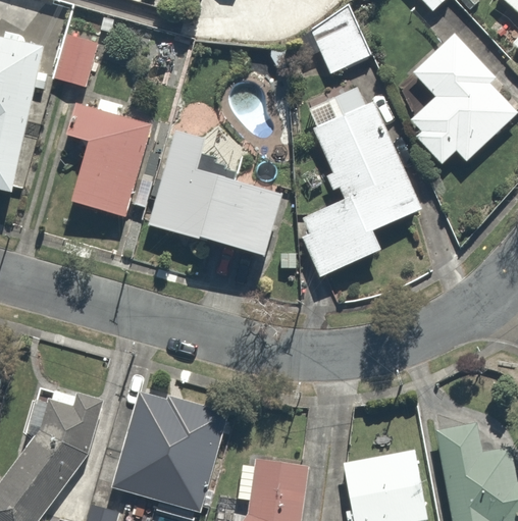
[(0,0),(0,186),(15,191),(46,76),(92,89),(105,40),(71,31),(79,0),(0,0)]
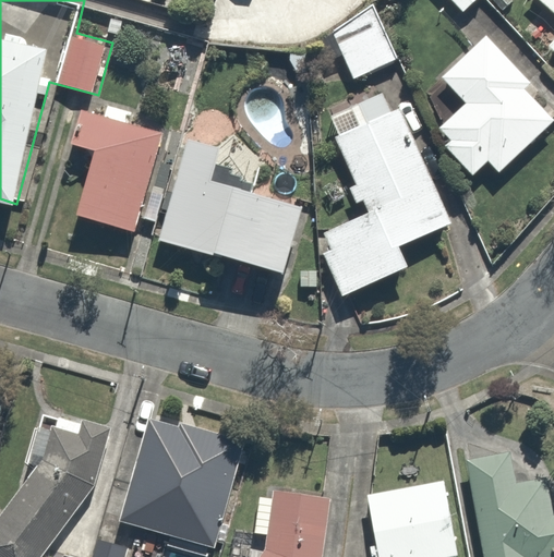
[(450,0),(465,12),(476,0),(450,0)]
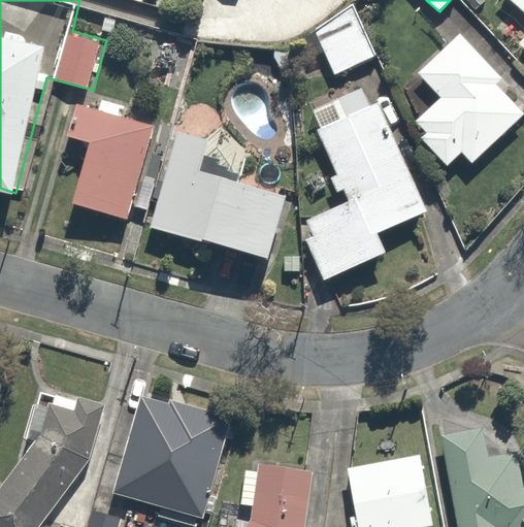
[(523,0),(512,0),(523,9),(523,33),(515,44),(523,52),(523,0)]
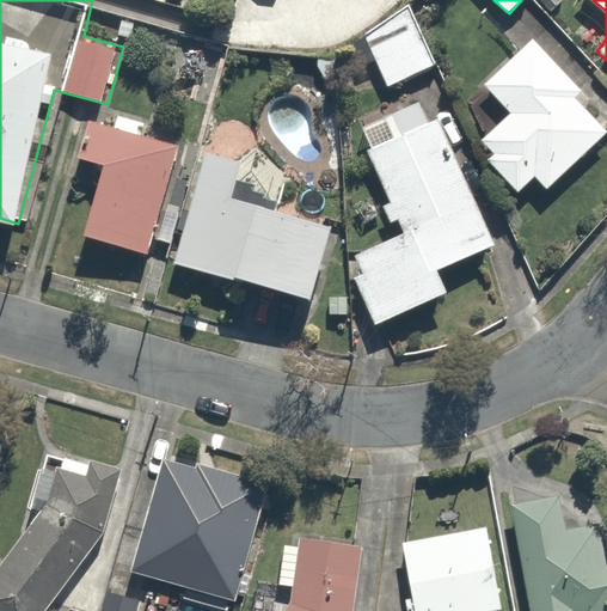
[(420,11),(363,34),(385,90),(441,68),(420,11)]
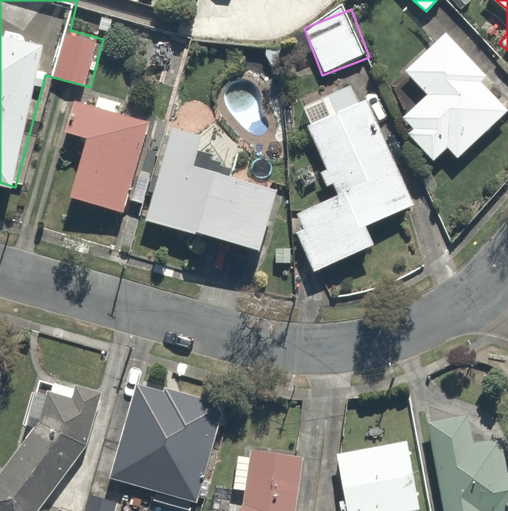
[(424,96),(404,117),(413,125),(407,132),(436,159),(446,148),(461,162),(507,110),(507,89),(441,29),(400,73),(424,96)]
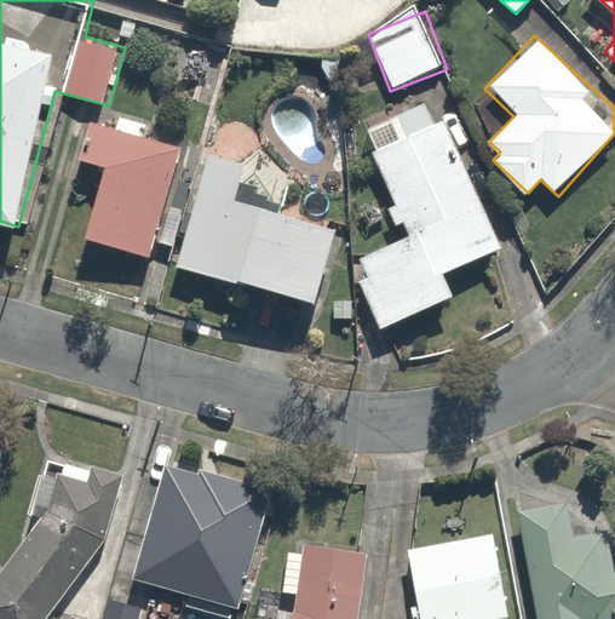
[(145,256),(182,152),(147,139),(151,126),(124,118),(120,130),(90,119),(76,158),(104,167),(80,233),(145,256)]
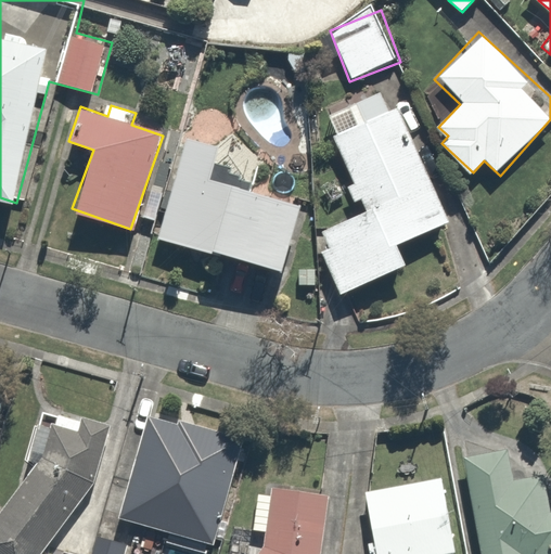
[(363,208),(319,226),(328,245),(321,247),(341,293),(407,267),(397,243),(451,221),(406,108),(335,137),(353,181),(346,183),(354,201),(360,197),(363,208)]
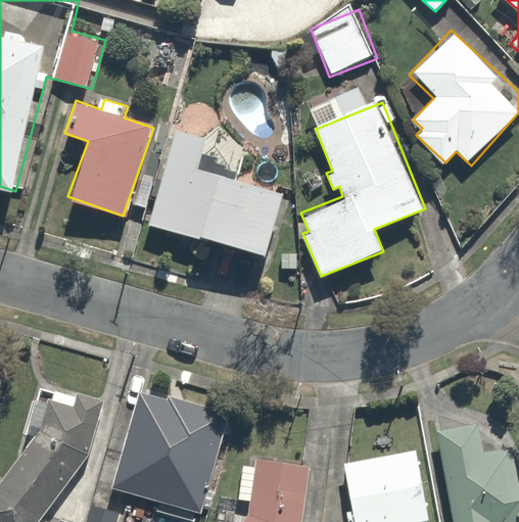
[(207,132),(173,124),(150,227),(264,251),(278,187),(199,170),(207,132)]
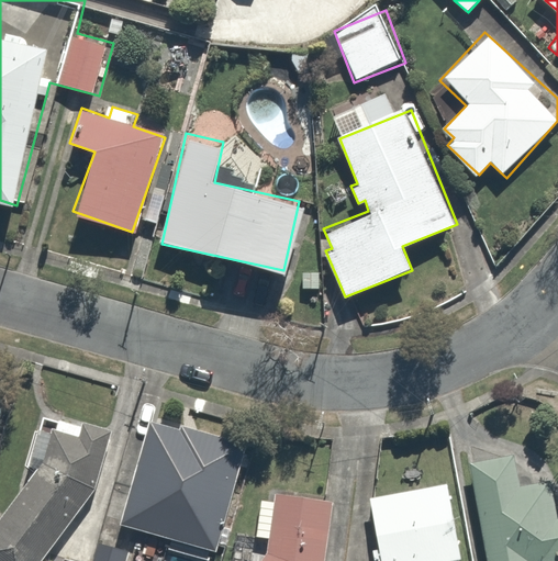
[(108,432),(48,430),(45,469),(0,523),(0,560),(42,560),(101,489),(108,432)]
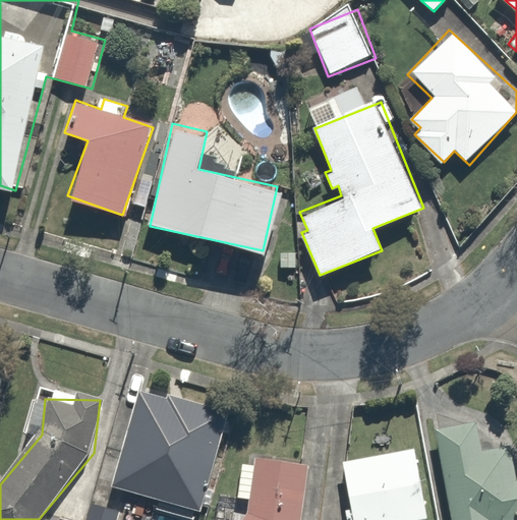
[(194,425),(136,405),(110,483),(194,512),(216,448),(189,440),(194,425)]
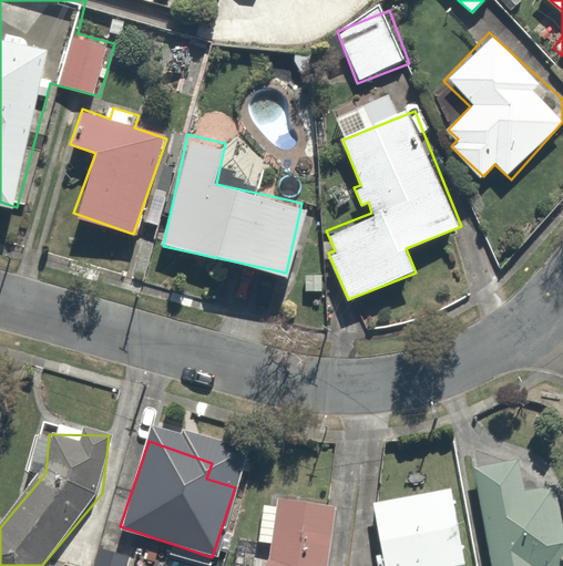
[(472,458),(489,565),(538,565),(551,563),(551,565),(562,565),(562,482),(523,487),(517,451),(472,458)]
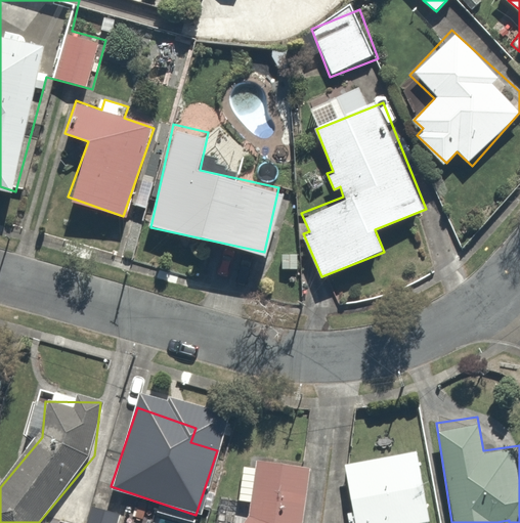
[(413,522),(428,520),(415,450),(344,465),(356,522),(413,522)]
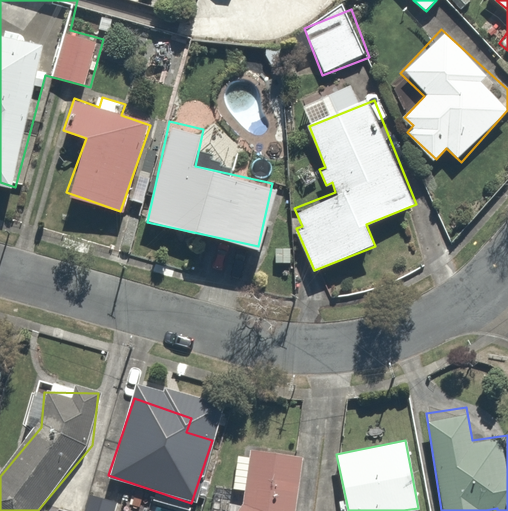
[(249,487),(239,510),(301,510),(307,452),(251,447),(250,455),(240,454),(237,485),(249,487)]
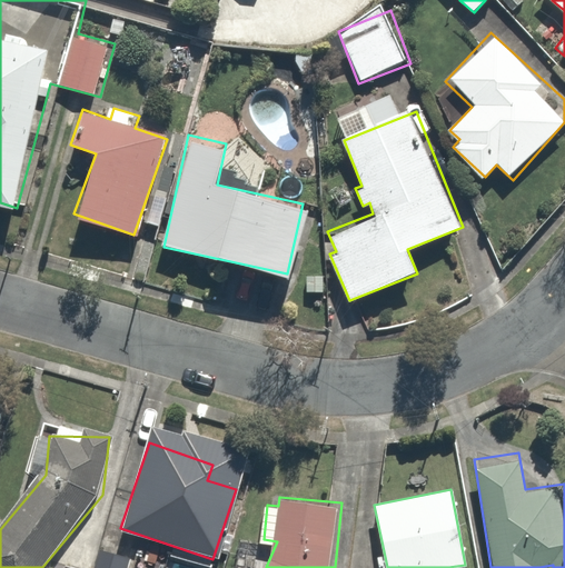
[(63,567),(125,567),(127,555),(96,550),(92,567),(63,567)]
